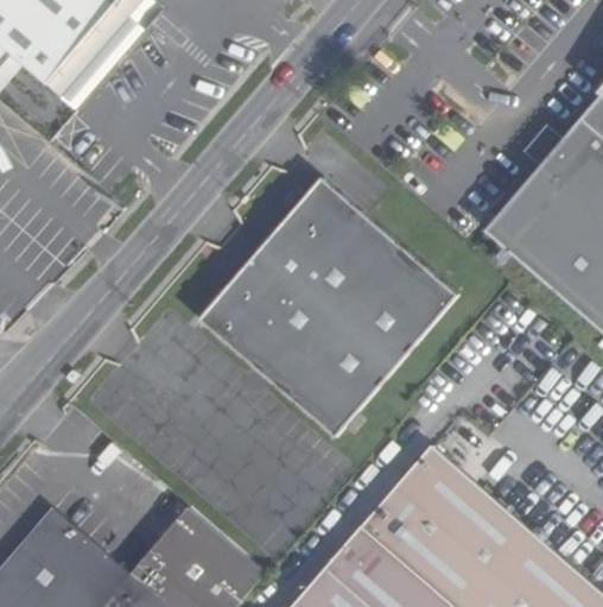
[(0,0),(0,45),(21,64),(44,84),(94,25),(115,0),(0,0)]
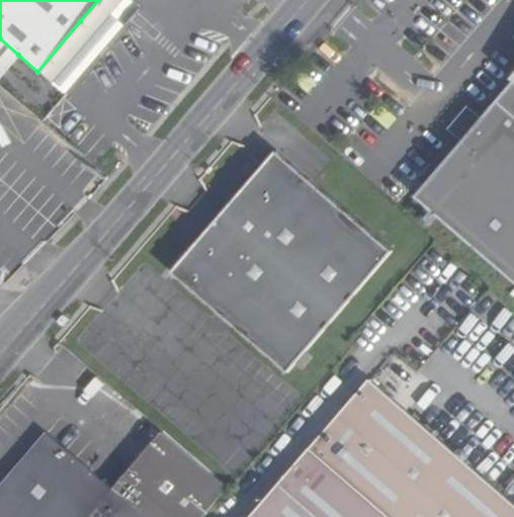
[(106,44),(80,21),(37,72),(63,93),(106,44)]
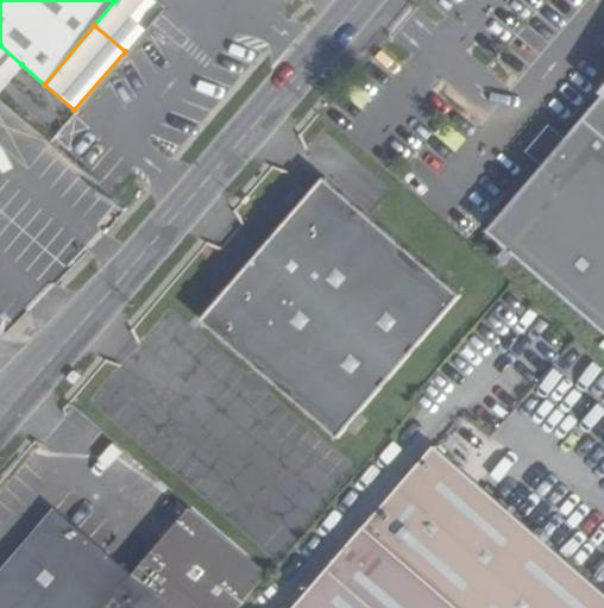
[(21,64),(0,45),(0,91),(21,64)]
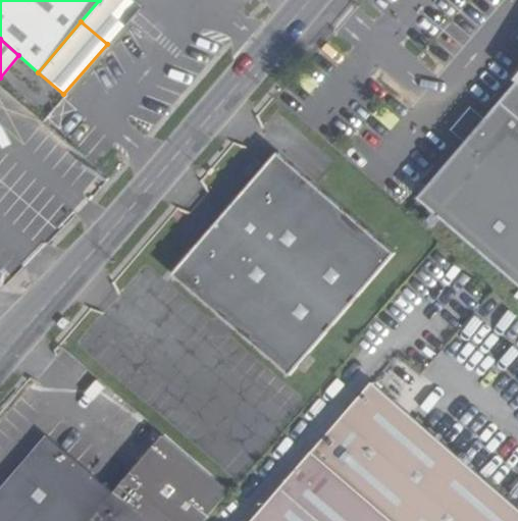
[(517,79),(494,106),(517,125),(517,79)]
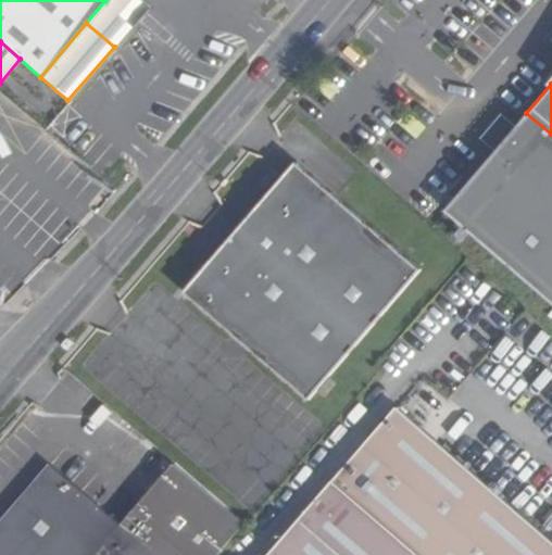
[(551,134),(526,113),(513,127),(499,114),(488,126),(477,138),(492,151),(440,209),(551,308),(551,134)]
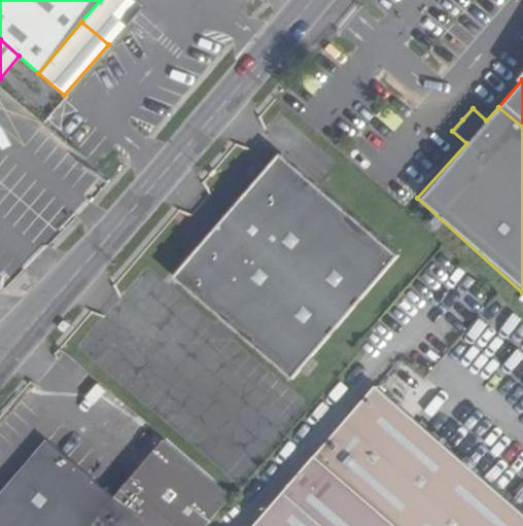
[(395,255),(277,152),(171,277),(289,380),(395,255)]
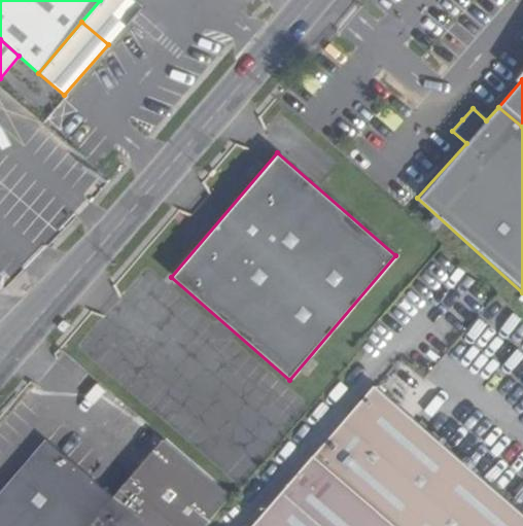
[(522,525),(522,515),(373,385),(250,525),(522,525)]
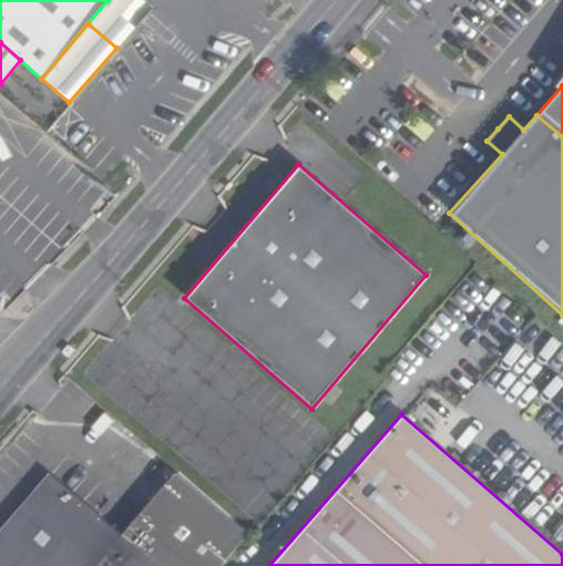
[(119,535),(47,473),(0,526),(0,565),(216,565),(245,534),(173,472),(119,535)]
